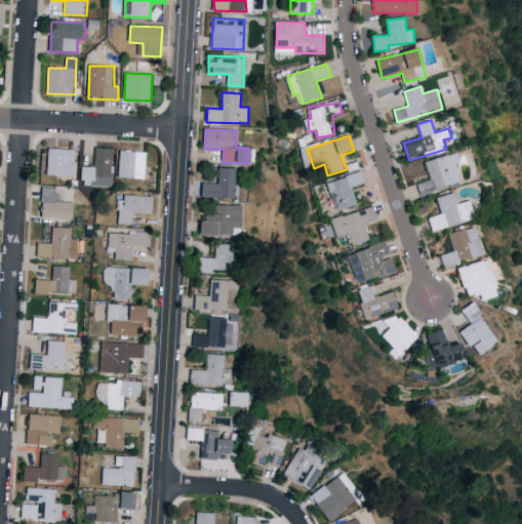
[(114,149),(95,148),(95,167),(84,167),(83,186),(94,186),(95,176),(113,177),(114,149)]
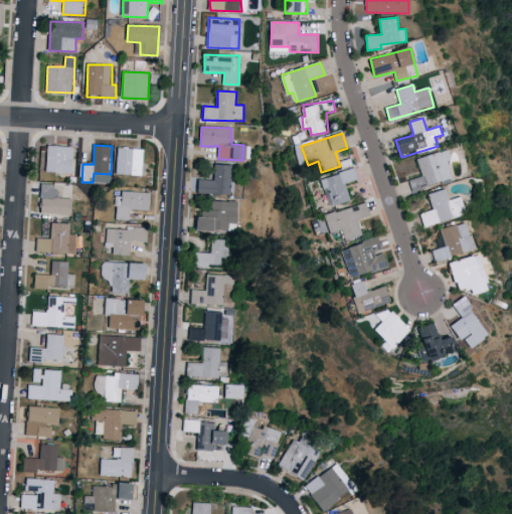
[(74,147),(48,146),(47,172),(73,173),(74,147)]
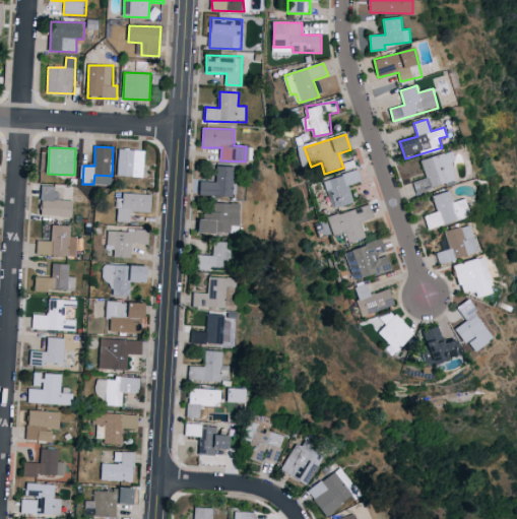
[(145,150),(119,149),(118,176),(144,177),(145,150)]
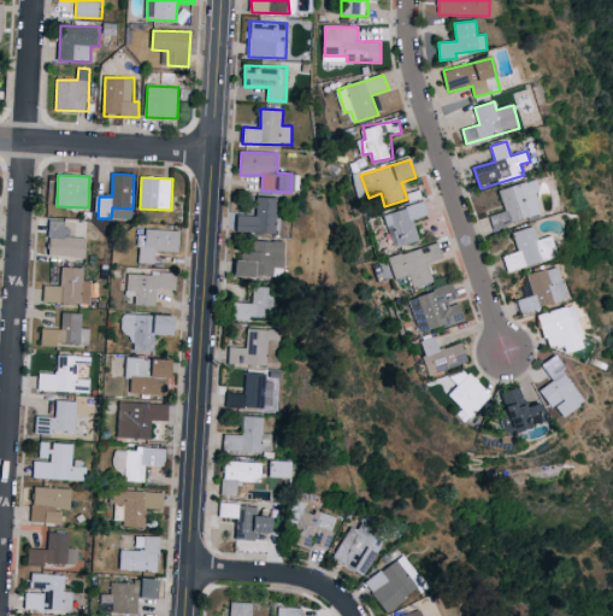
[(543,216),(535,181),(501,189),(506,212),(491,216),(494,228),(543,216)]
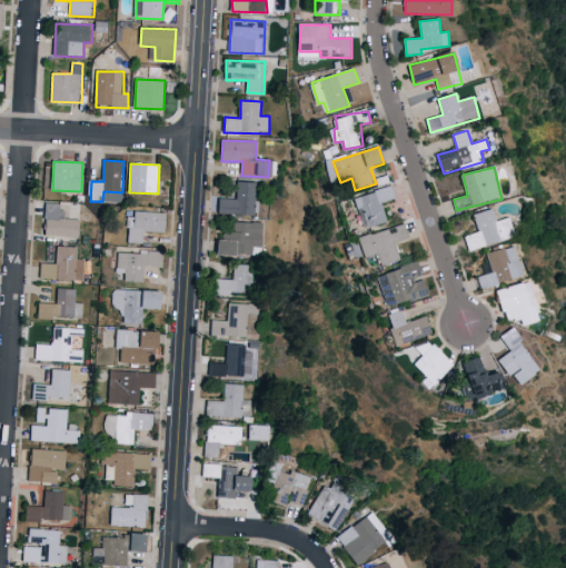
[(219,213),(255,215),(256,182),(238,181),(237,199),(219,198),(219,213)]
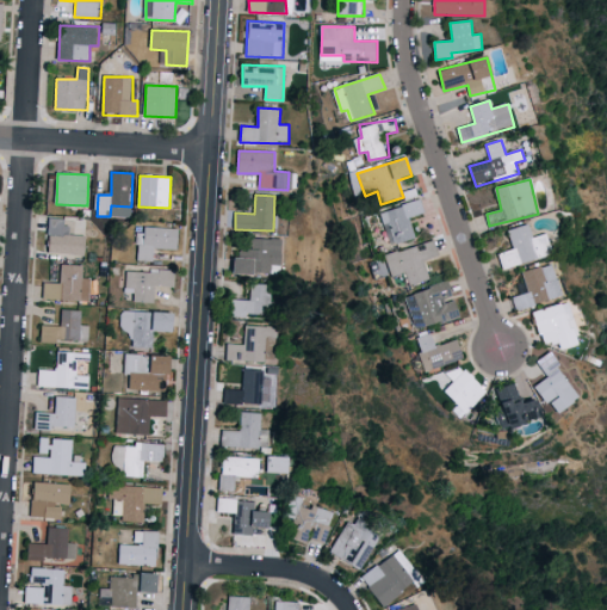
[(381,213),(391,246),(416,238),(410,219),(426,214),(421,199),(381,213)]
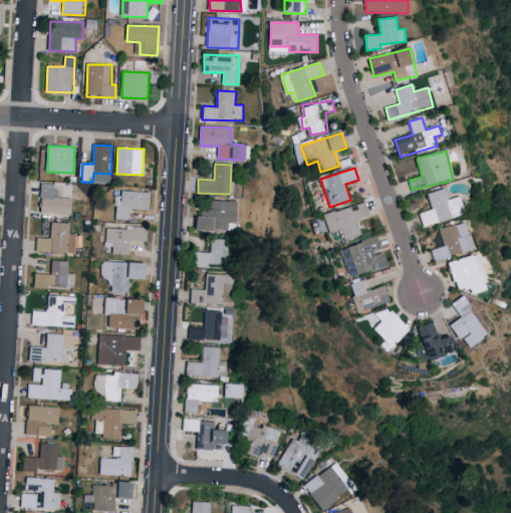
[(40,213),(72,214),(72,198),(57,198),(58,184),(41,184),(40,213)]
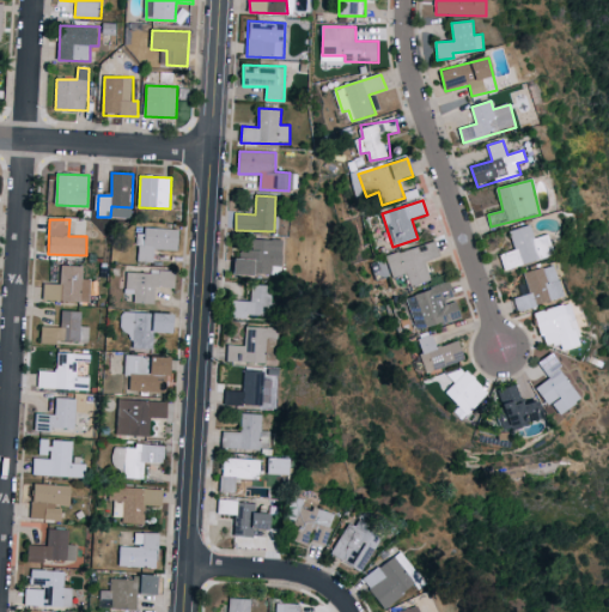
[(511,230),(516,250),(501,254),(505,270),(554,258),(549,235),(535,238),(531,225),(511,230)]
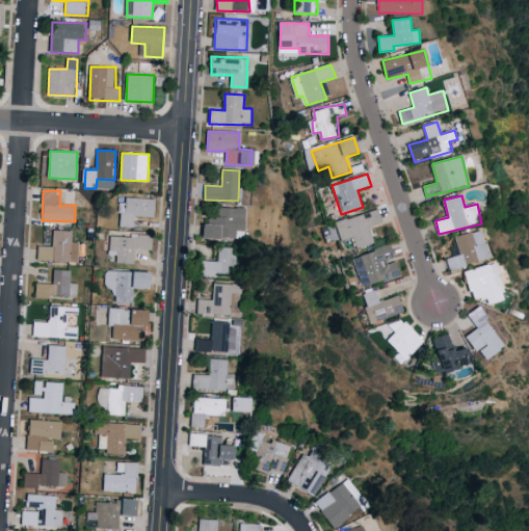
[(122,228),(134,228),(135,217),(155,217),(156,200),(123,197),(122,228)]
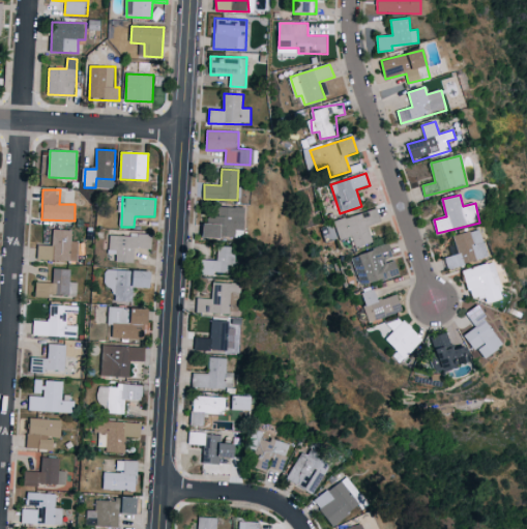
[(201,237),(234,237),(234,230),(242,230),(242,207),(217,206),(217,216),(208,216),(208,224),(201,223),(201,237)]
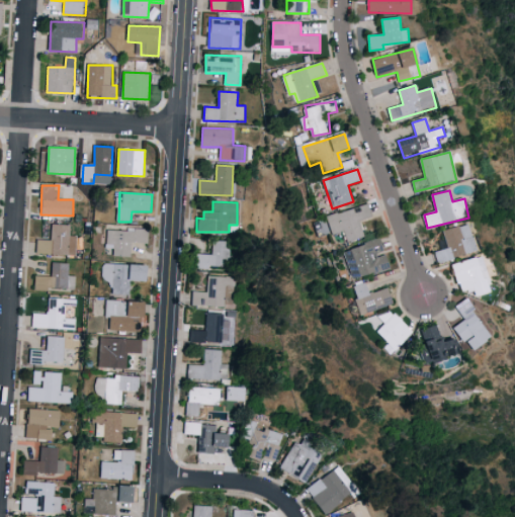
[(348,242),(365,237),(361,221),(373,217),(369,203),(327,217),(333,235),(345,232),(348,242)]
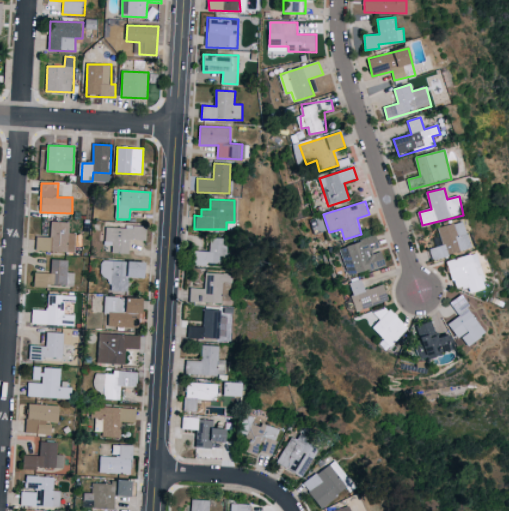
[(430,249),(432,259),(470,249),(463,221),(438,228),(442,245),(430,249)]
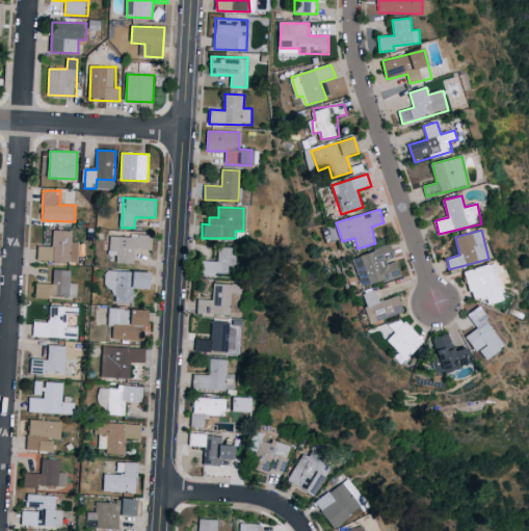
[(74,231),(54,231),(54,246),(38,246),(38,261),(80,262),(81,242),(74,242),(74,231)]
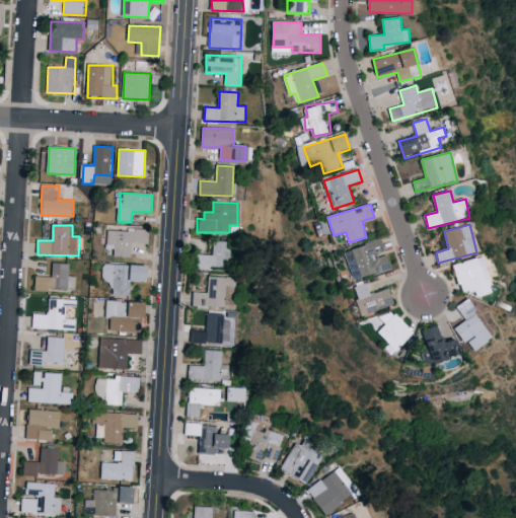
[(107,229),(106,248),(115,249),(115,256),(132,256),(133,243),(149,244),(149,230),(107,229)]
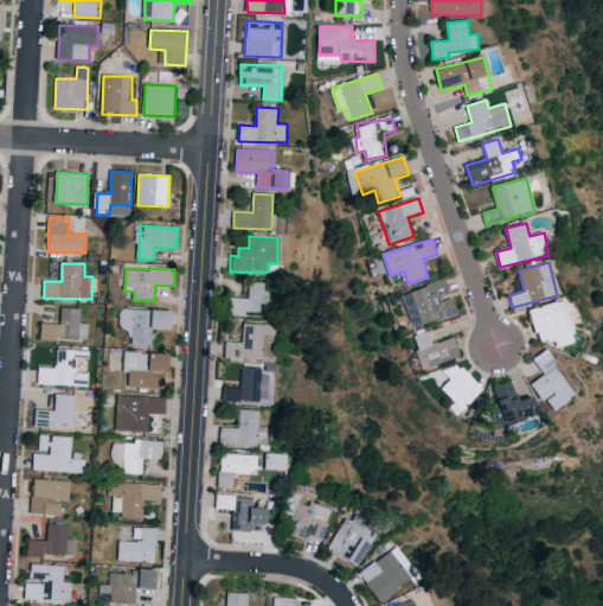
[(268,314),(269,282),(249,281),(248,298),(226,298),(226,313),(268,314)]
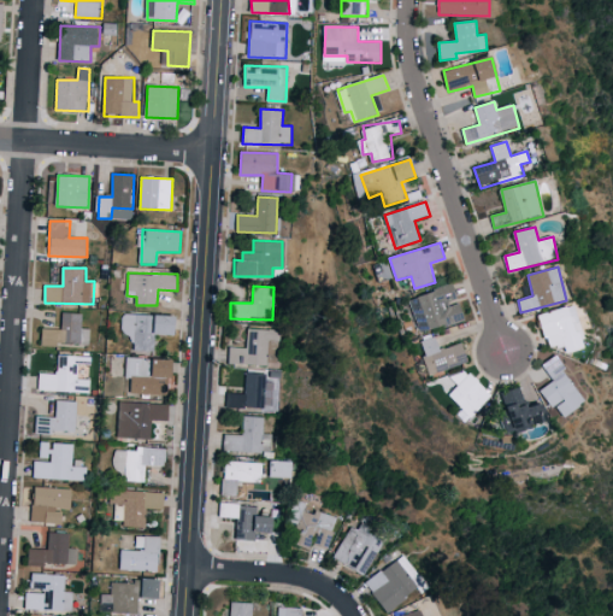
[(540,316),(549,348),(563,345),(565,353),(585,346),(572,305),(540,316)]
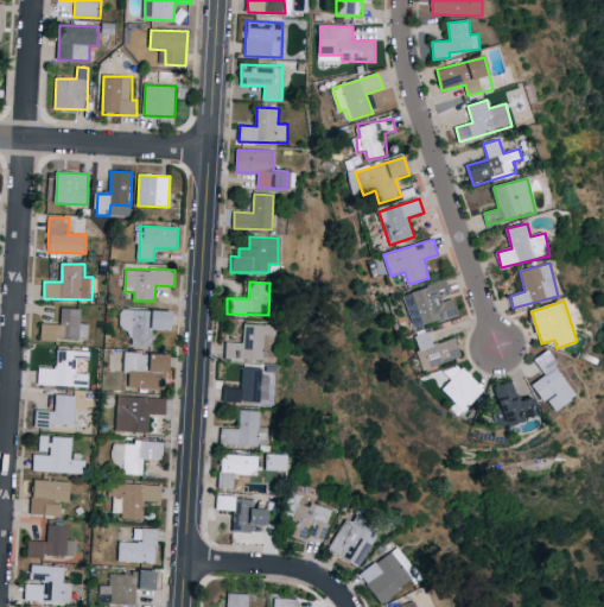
[(42,324),(42,343),(57,343),(57,339),(90,340),(90,323),(82,323),(82,309),(62,308),(62,324),(42,324)]
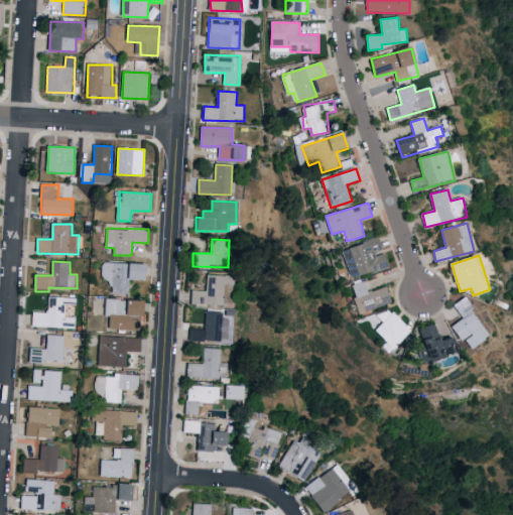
[(145,264),(104,262),(103,280),(112,280),(112,293),(130,294),(131,280),(144,280),(145,264)]
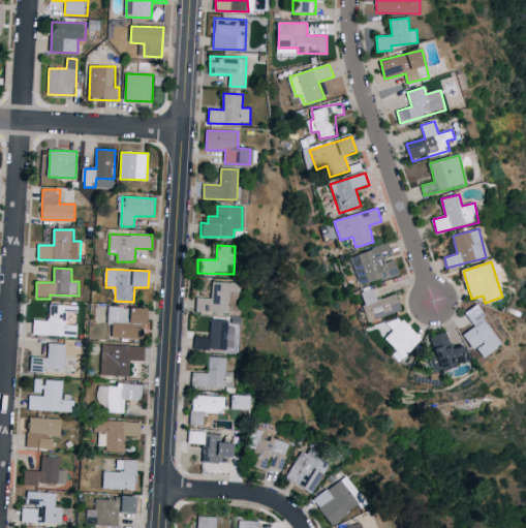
[(212,299),(198,298),(197,312),(238,313),(240,283),(213,282),(212,299)]
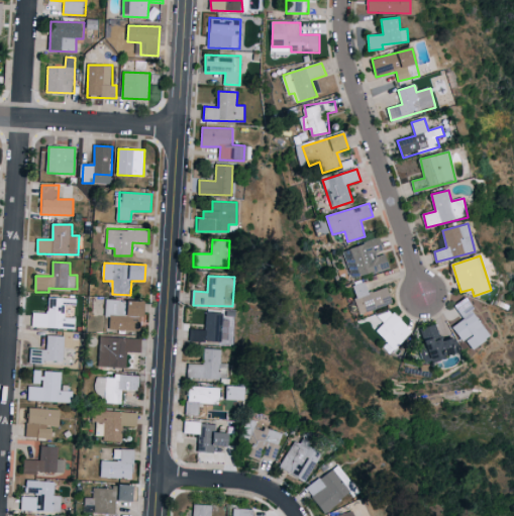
[(392,304),(387,287),(369,293),(365,282),(350,287),(360,314),(392,304)]
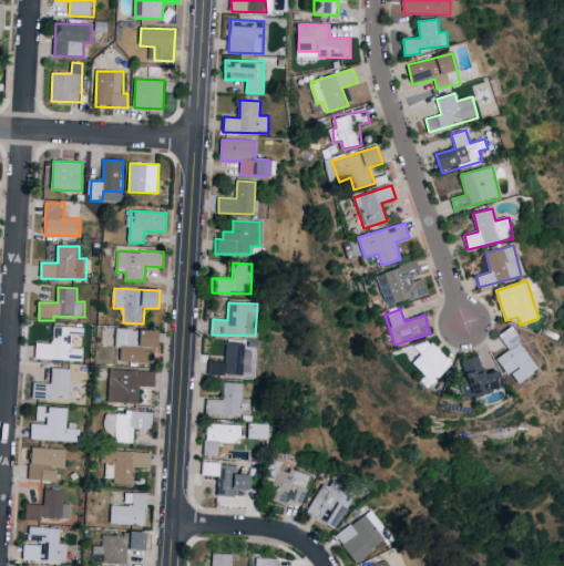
[(36,359),(83,361),(84,349),(73,348),(73,335),(85,336),(85,328),(54,327),(53,345),(37,343),(36,359)]
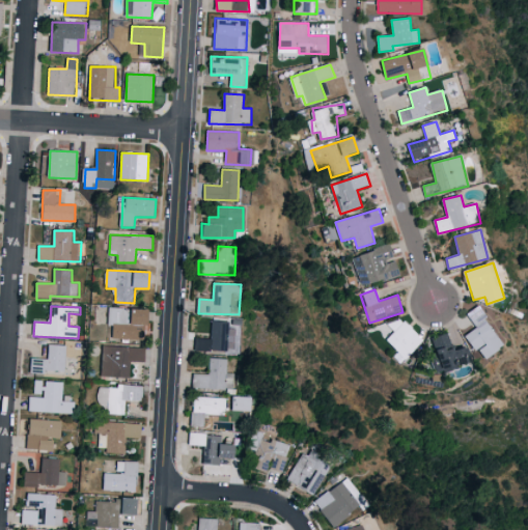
[(466,335),(481,360),(504,345),(478,306),(467,314),(476,329),(466,335)]
